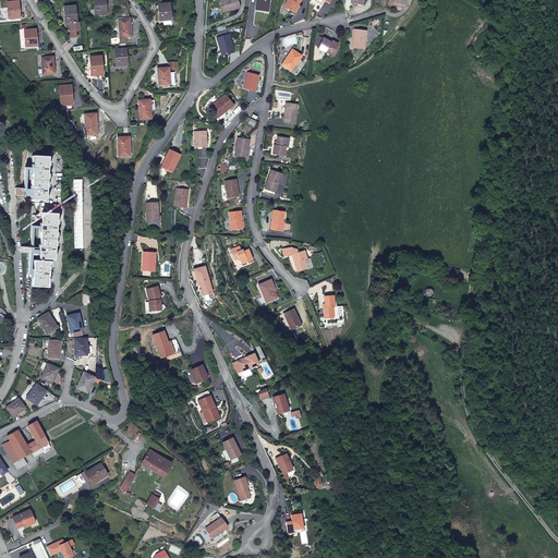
[(105,0),(94,0),(95,15),(107,14),(105,0)]
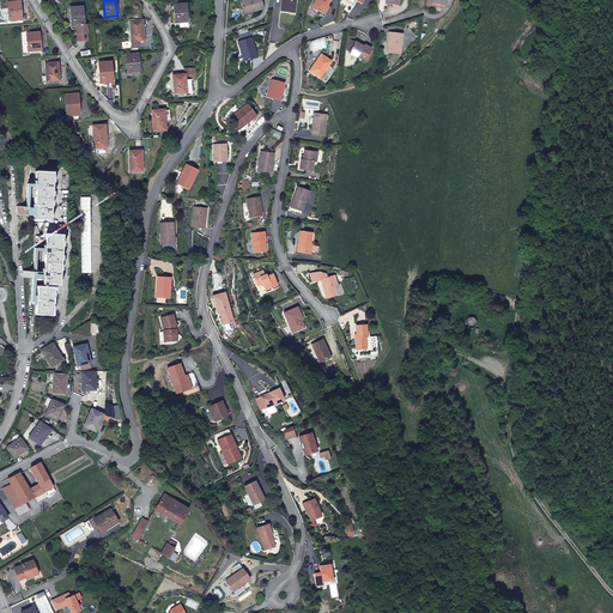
[(262,0),(243,0),(242,0),(246,12),(253,10),(254,11),(265,7),(262,0)]
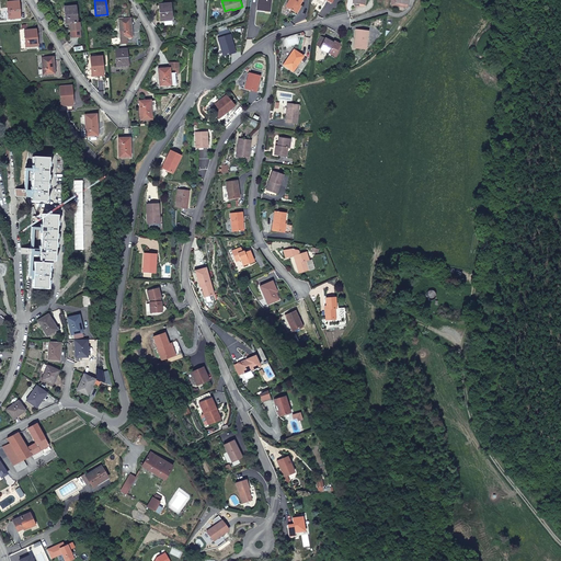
[(259,0),(259,9),(266,9),(266,6),(268,4),(271,4),(271,0),(259,0)]
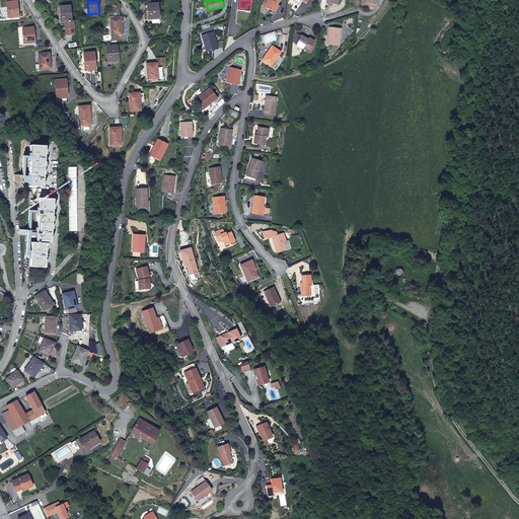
[(268,0),(266,5),(275,10),(278,4),(280,0),(268,0)]
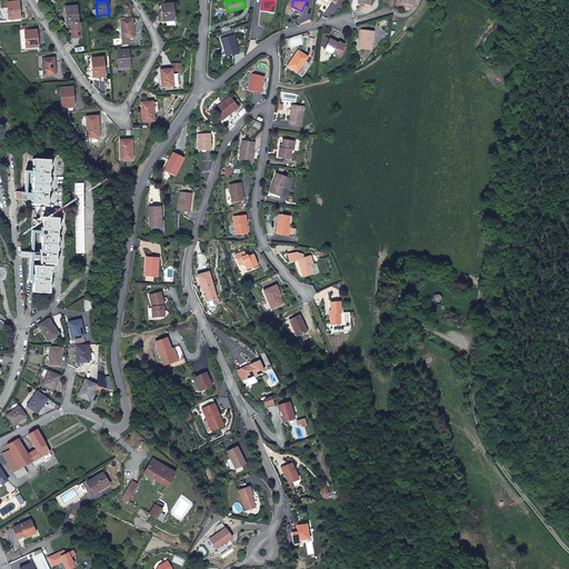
[(19,1),(7,2),(9,19),(20,18),(19,1)]
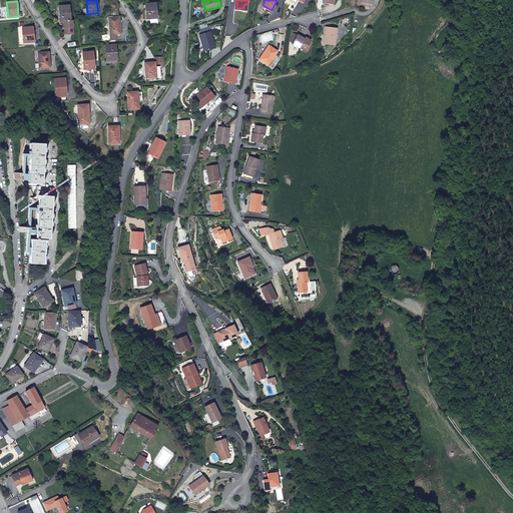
[(155,3),(145,4),(146,19),(150,19),(150,22),(157,22),(155,3)]
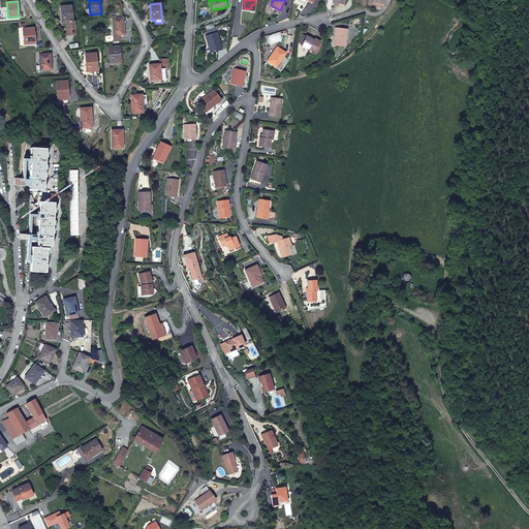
[(71,5),(61,6),(62,22),(66,22),(67,28),(74,28),(74,23),(72,23),(71,5)]
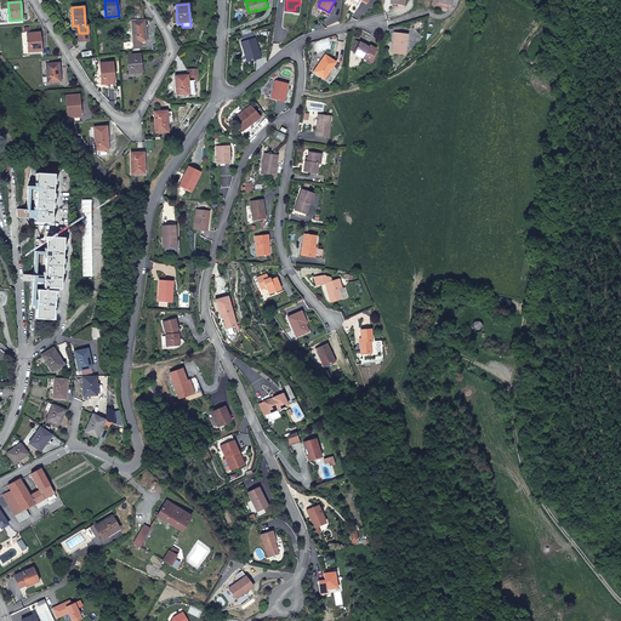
[(132,21),(144,21),(143,10),(132,11),(132,21)]
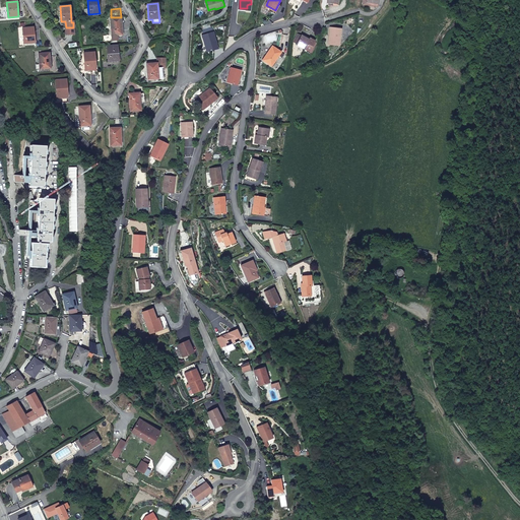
[(111,17),(112,36),(104,37),(104,42),(118,40),(117,35),(122,35),(121,17),(111,17)]
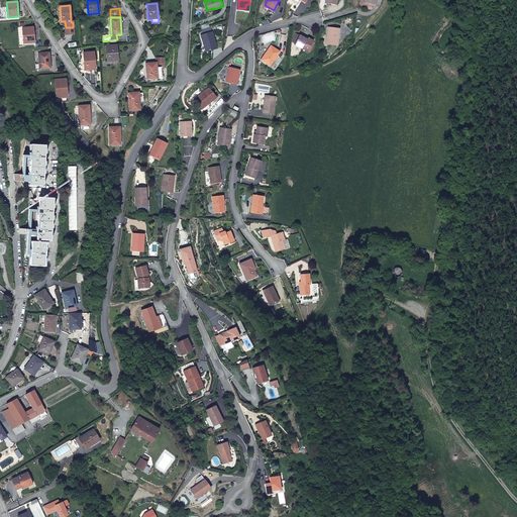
[(33,27),(22,28),(24,42),(34,42),(33,27)]
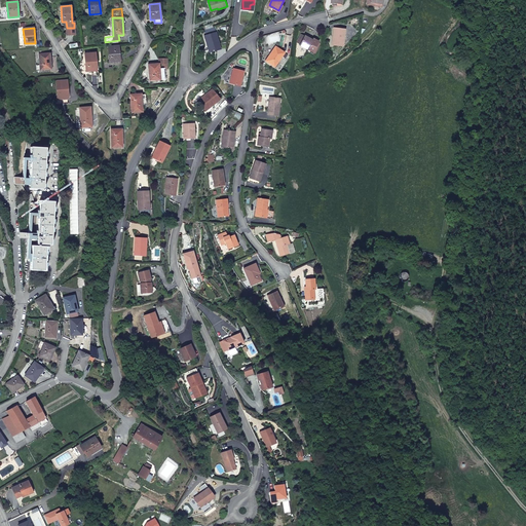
[(345,29),(334,28),(333,36),(335,36),(334,45),(343,45),(345,29)]
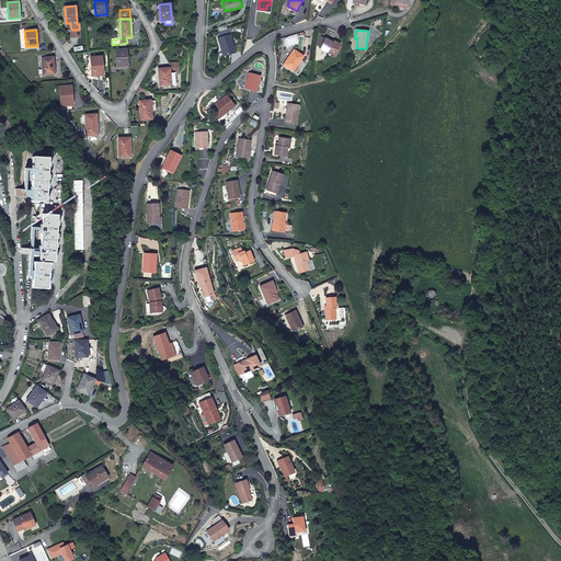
[(219,37),(221,48),(224,47),(226,55),(236,52),(230,34),(219,37)]
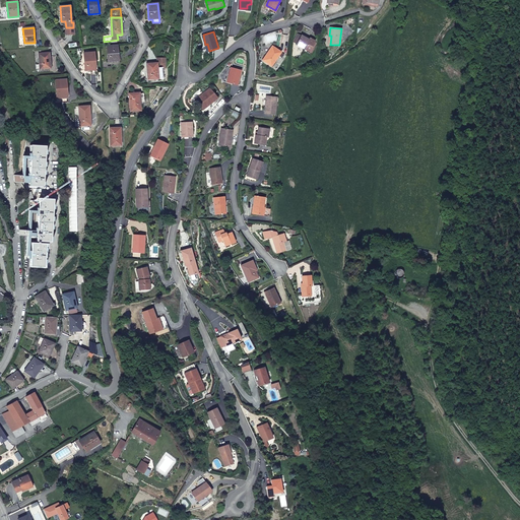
[(310,40),(302,36),(298,44),(298,45),(313,53),(315,49),(313,47),(315,43),(316,42),(311,39),(310,40)]
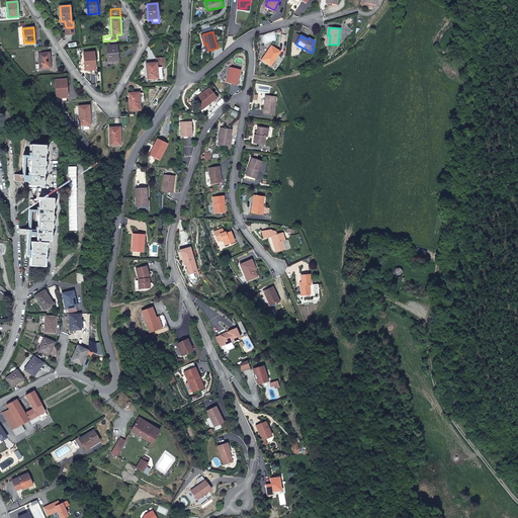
[(118,61),(117,45),(106,46),(107,61),(118,61)]
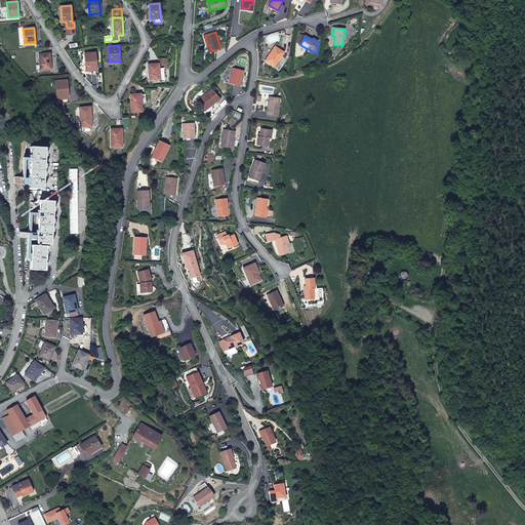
[(285,52),(276,46),(266,61),(275,67),(285,52)]
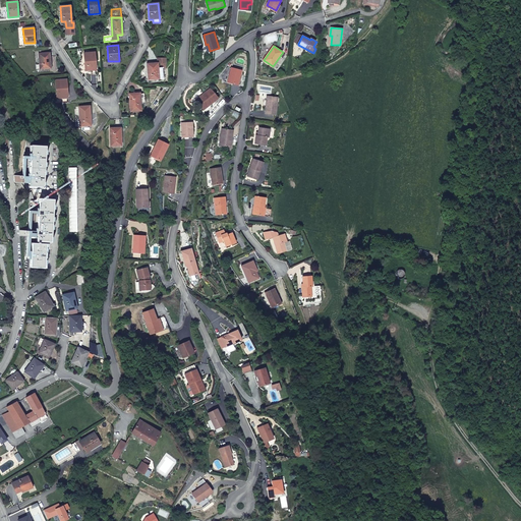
[(95,52),(83,53),(85,70),(96,69),(95,52)]
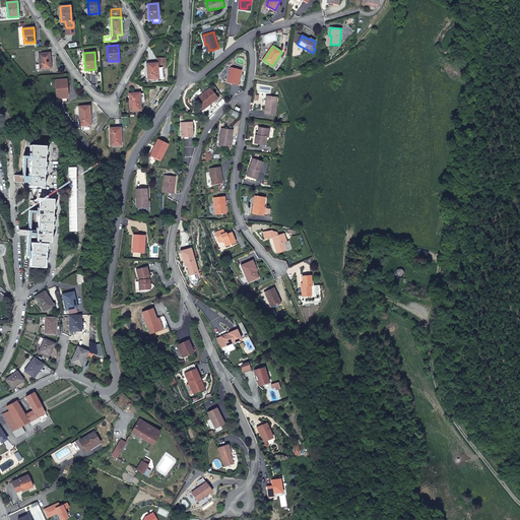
[(49,53),(39,54),(40,69),(51,68),(49,53)]
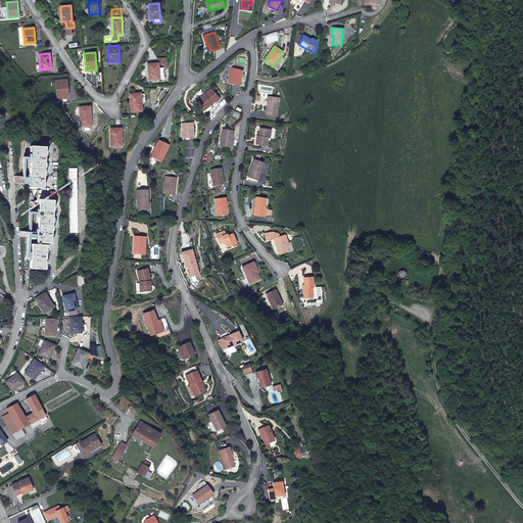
[(148,80),(159,80),(158,68),(158,63),(147,64),(148,80)]
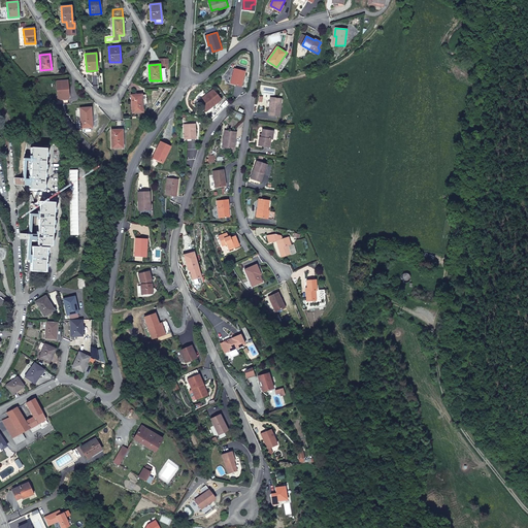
[(243,77),(244,72),(245,70),(234,68),(230,83),(241,86),(243,77)]
